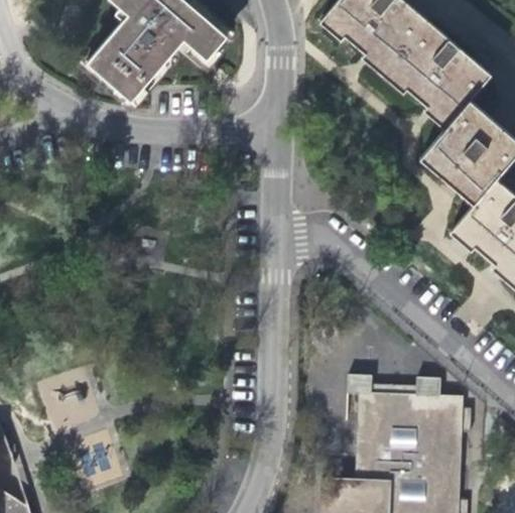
[(227,36),(184,0),(111,0),(129,15),(87,62),(131,100),(178,46),(183,39),(208,59),(227,36)]
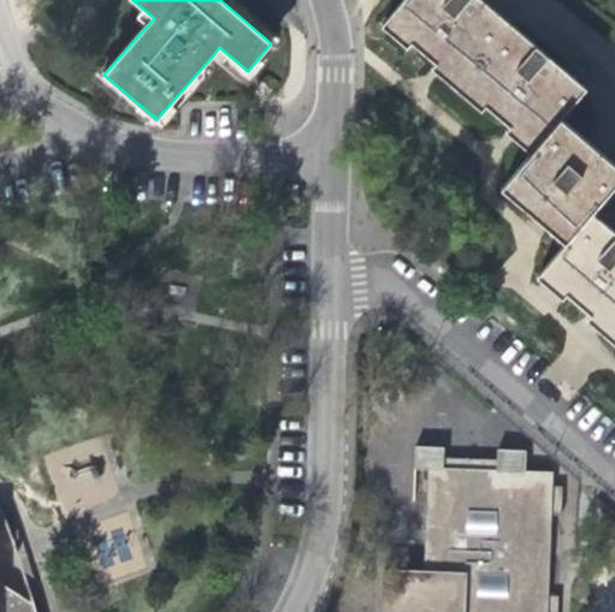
[(507,23),(482,0),(402,0),(383,25),(406,47),(413,40),(436,63),(429,70),(455,89),(507,23)]
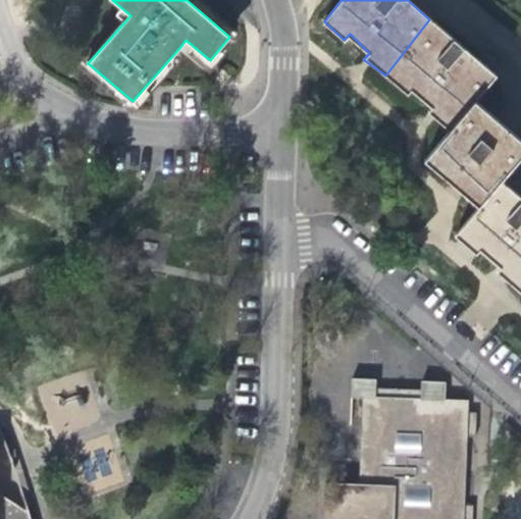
[(429,19),(385,75),(407,95),(412,90),(430,106),(426,112),(450,130),(475,99),(496,74),(429,19)]
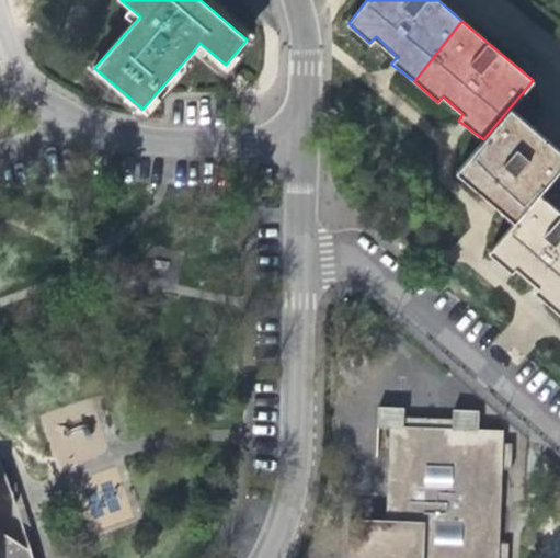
[(559,149),(511,106),(483,139),(457,171),(515,219),(559,167),(559,149)]
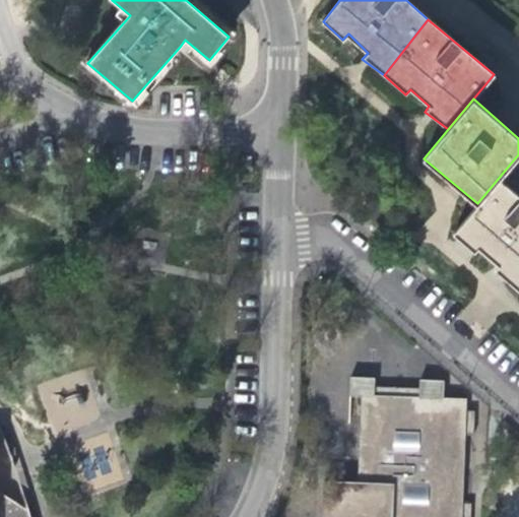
[(494,271),(514,285),(518,279),(518,198),(501,183),(453,233),(472,252),(477,248),(498,265),(494,271)]
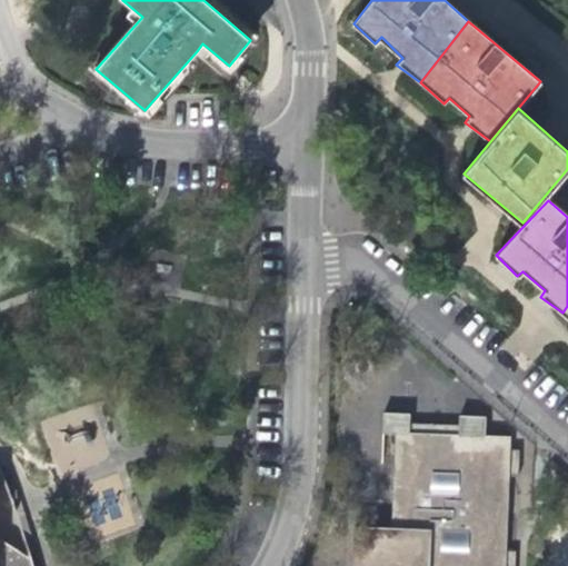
[(514,565),(515,554),(506,554),(509,479),(518,480),(518,453),(509,453),(510,439),(484,438),(485,419),(458,419),(457,429),(408,427),(408,417),(382,416),(381,436),(395,437),(390,529),(354,527),(350,565),(514,565)]
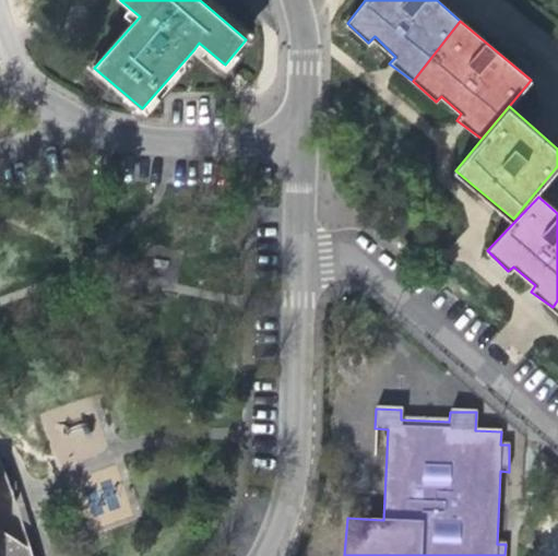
[(34,555),(0,530),(0,555),(34,555)]
